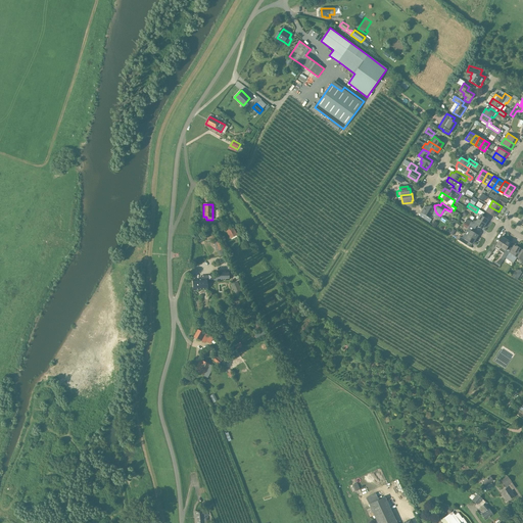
[(436,217),(438,215),(436,212),(433,214),(432,208),(431,205),(424,207),(421,212),(425,216),(423,219),(429,223),(431,220),(430,219),(432,215),(434,217),(436,217)]
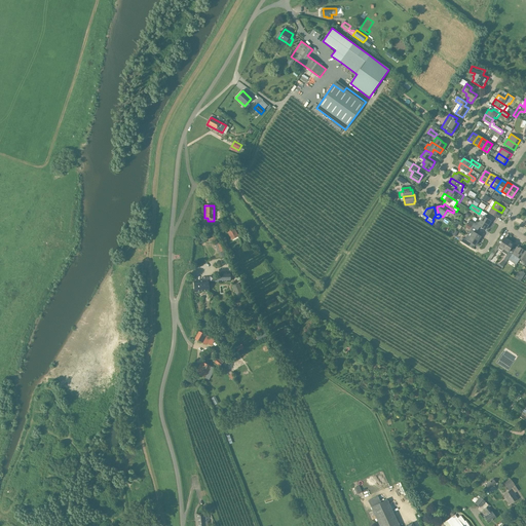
[(497,219),(501,213),(492,208),(488,213),(497,219)]
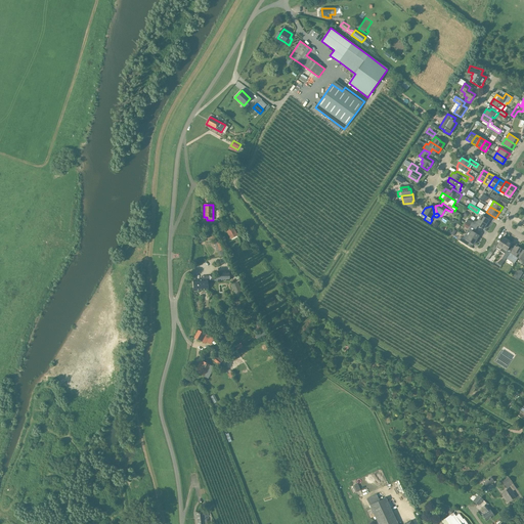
[(479,214),(478,216),(480,217),(478,220),(486,225),(489,220),(483,216),(479,214)]
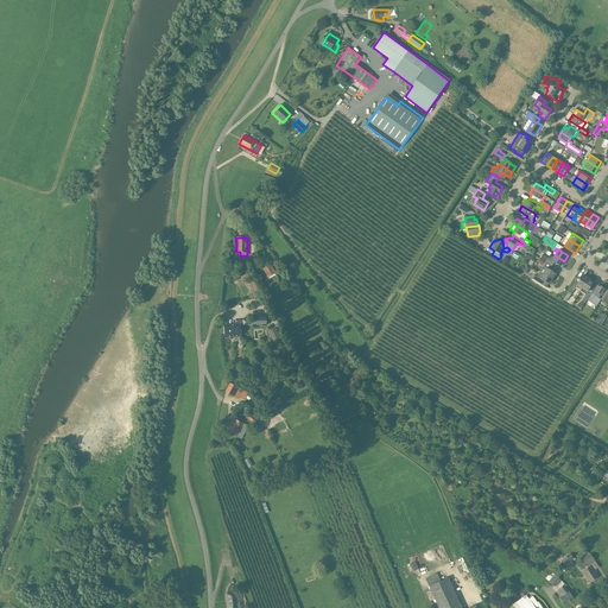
[(550,257),(549,259),(555,263),(561,266),(564,261),(555,255),(551,253),(549,255),(550,257)]
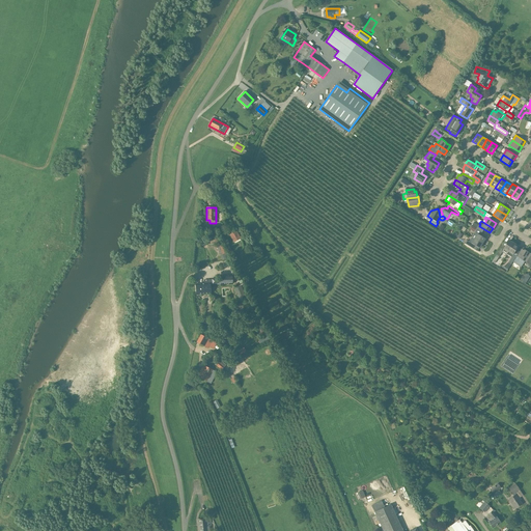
[(241,239),(235,229),(229,232),(234,242),(241,239)]
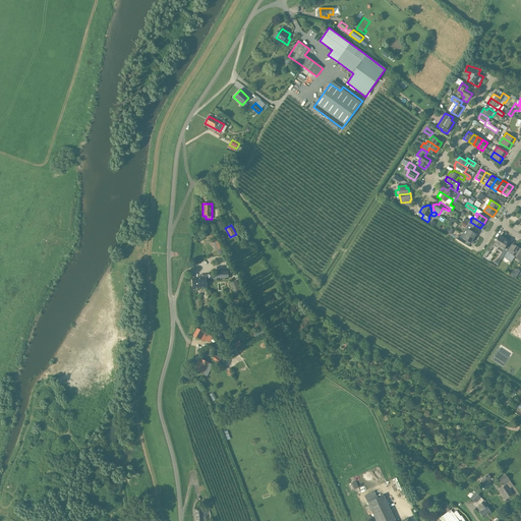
[(465,230),(463,232),(473,239),(476,234),(471,231),(466,228),(465,230)]
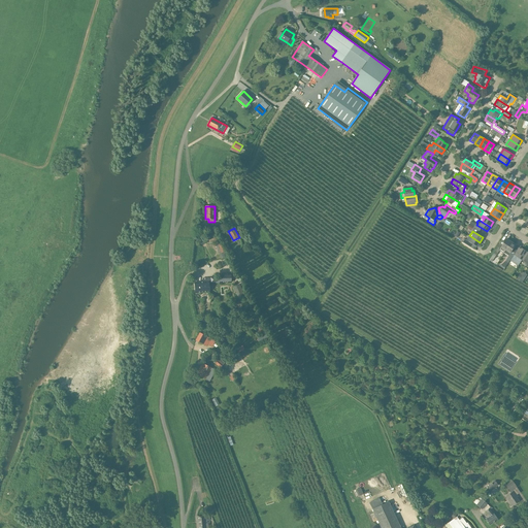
[(480,242),(469,235),(466,240),(464,239),(462,242),(469,246),(471,243),(476,246),(480,242)]
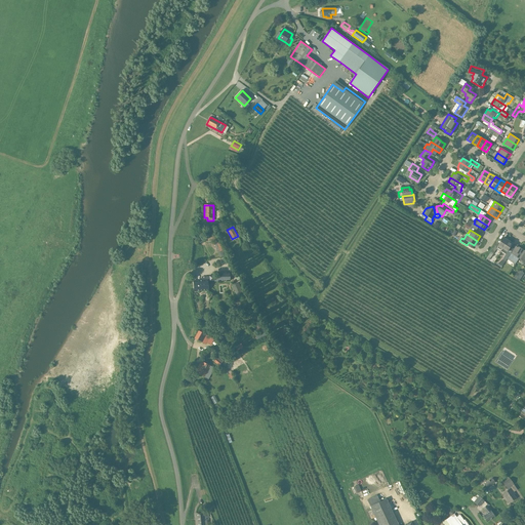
[(501,251),(509,240),(505,237),(498,247),(495,245),(491,251),(494,253),(497,249),(501,251)]
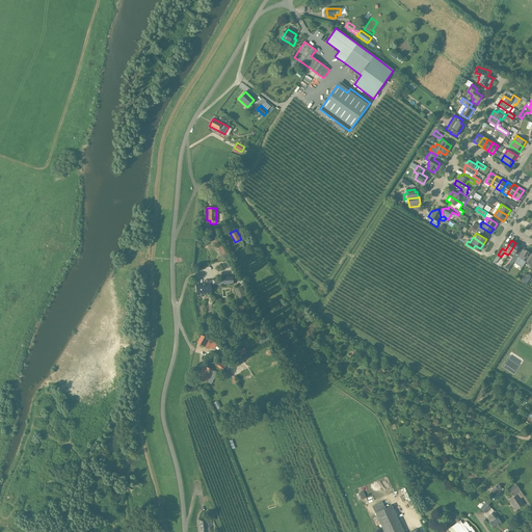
[(509,263),(505,267),(509,270),(516,258),(514,256),(517,249),(521,246),(515,243),(508,255),(512,258),(509,263)]
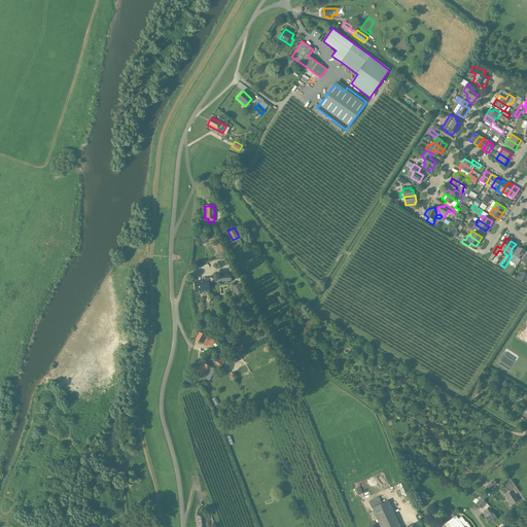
[(518,257),(521,259),(526,251),(521,248),(518,253),(516,251),(513,255),(512,256),(517,259),(518,257)]
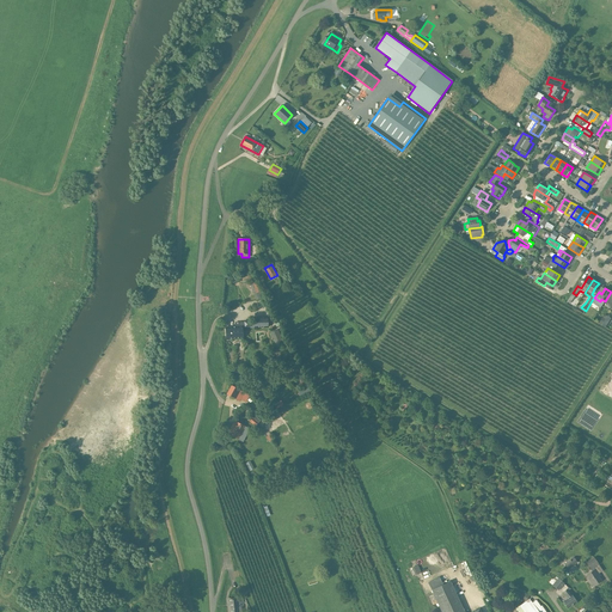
[(255,318),(255,328),(268,328),(268,317),(255,318)]
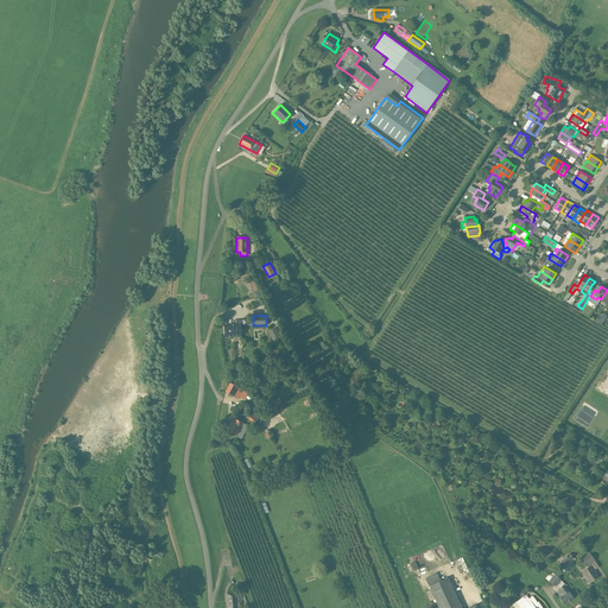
[(242,336),(241,324),(225,325),(225,337),(242,336)]
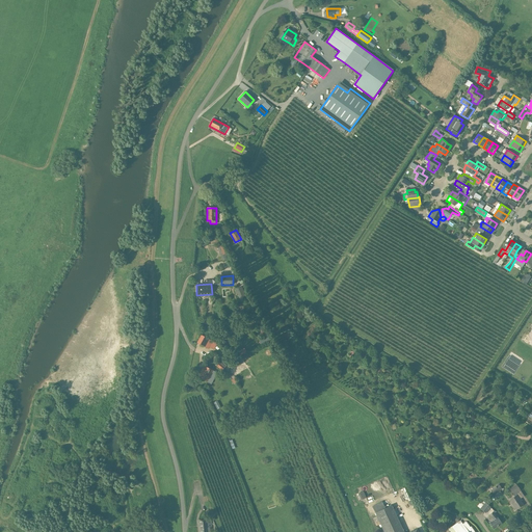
[(247,299),(242,287),(235,290),(237,294),(238,294),(241,302),(247,299)]
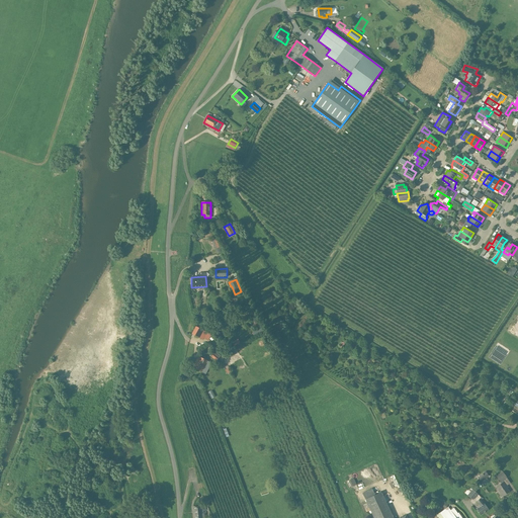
[(211,334),(196,326),(192,334),(202,340),(203,338),(208,340),(211,334)]
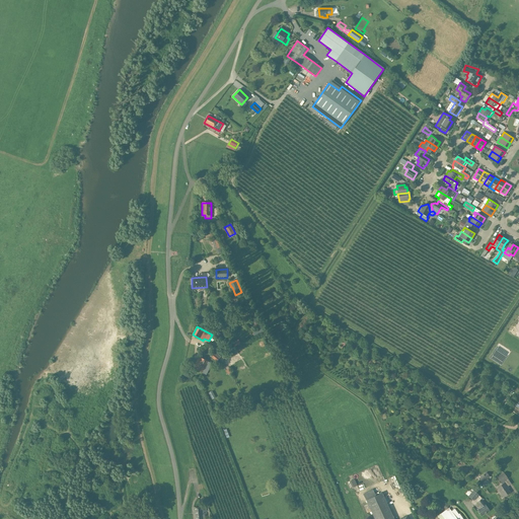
[(258,326),(251,330),(253,336),(262,331),(258,326)]
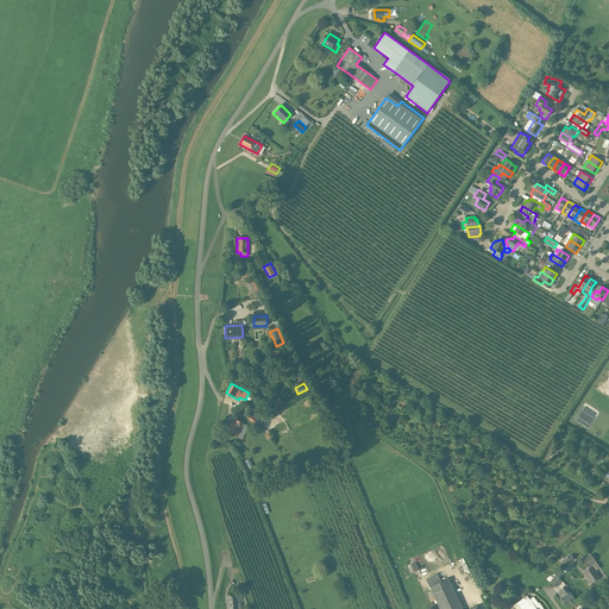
[(259,419),(252,412),(246,418),(255,425),(259,419)]
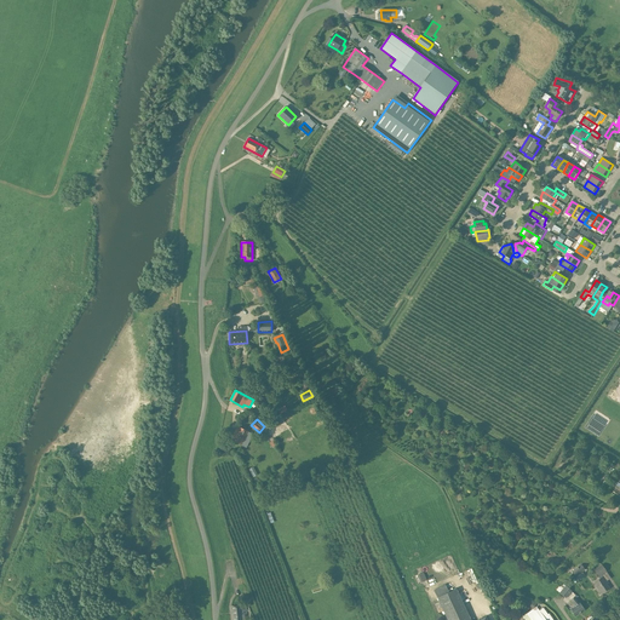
[(248,432),(237,426),(230,440),(241,446),(248,432)]
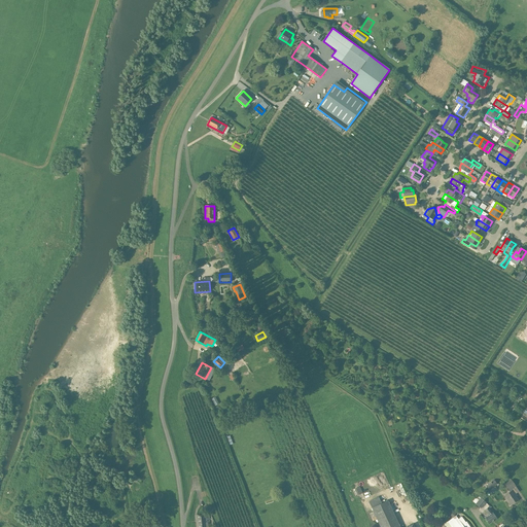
[(494,480),(486,486),(489,489),(497,484),(494,480)]
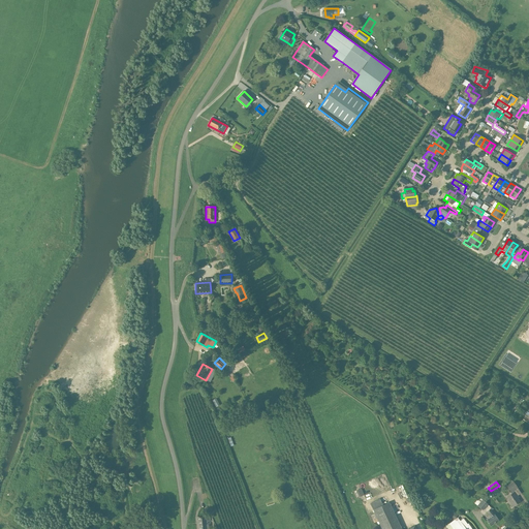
[(518,488),(514,481),(506,487),(510,493),(518,488)]
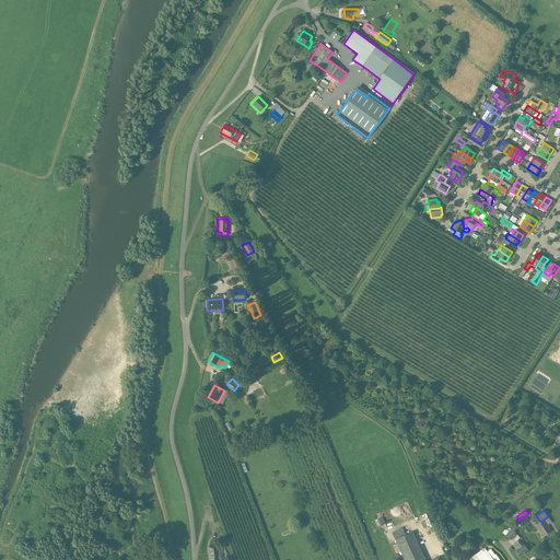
[(386,524),(383,516),(376,520),(380,526),(386,524)]
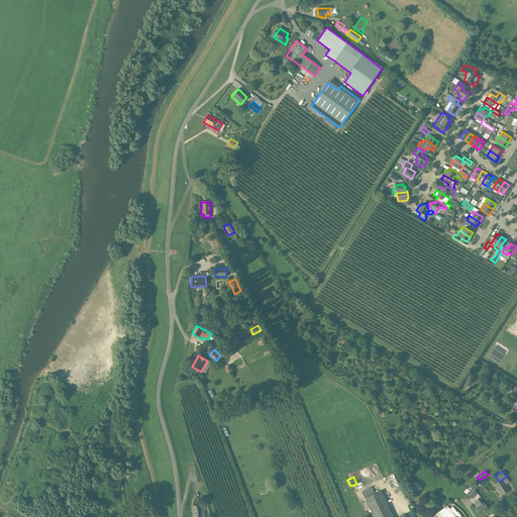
[(507,487),(503,481),(495,487),(502,495),(508,491),(506,487),(507,487)]
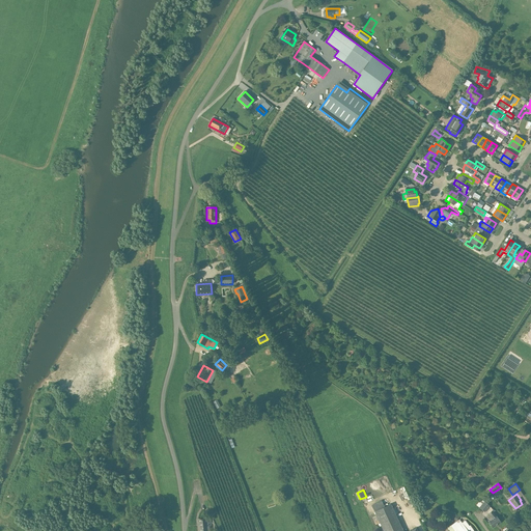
[(385,507),(382,500),(371,505),(374,511),(374,512),(383,530),(403,530),(391,504),(385,507)]
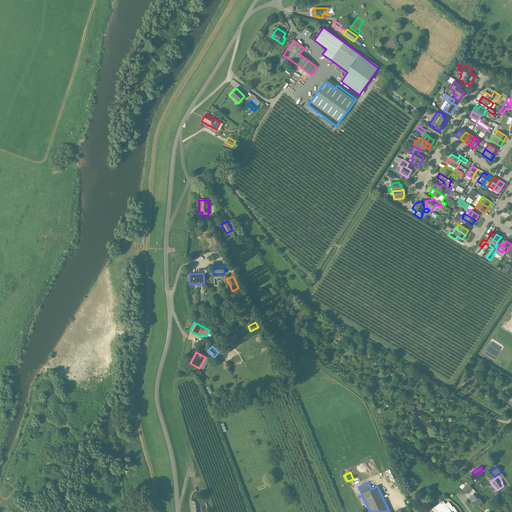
[(465,482),(462,485),(462,484),(459,487),(467,494),(473,488),(467,484),(465,482)]
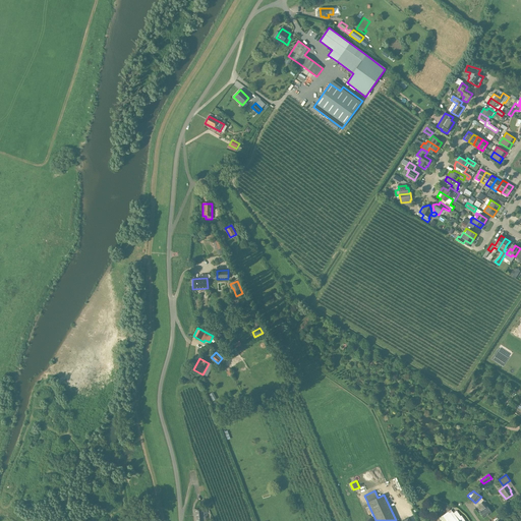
[(485,502),(484,501),(483,502),(482,502),(479,505),(483,509),(479,512),(483,518),(491,513),(486,507),(488,506),(485,502)]
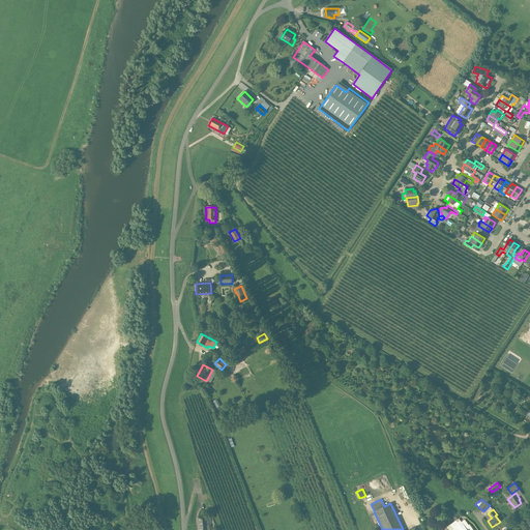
[(211,526),(210,517),(198,518),(199,529),(209,529),(209,526),(211,526)]
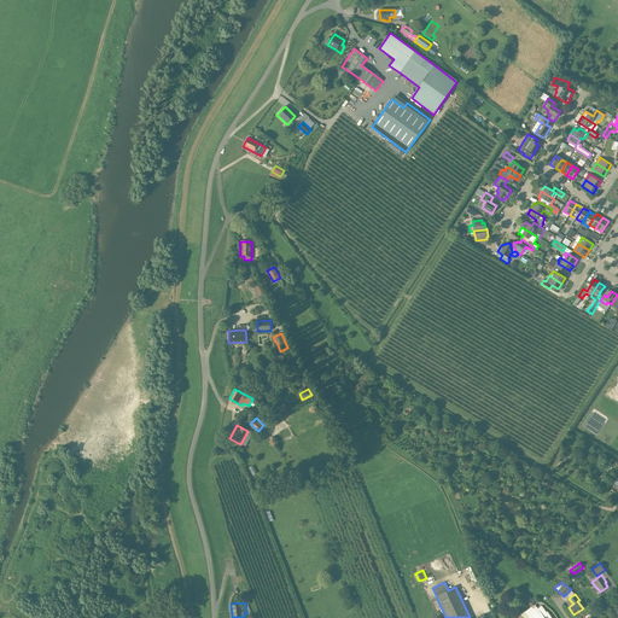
[(551,617),(547,612),(546,612),(541,606),(537,608),(536,607),(528,613),(530,617),(551,617)]
